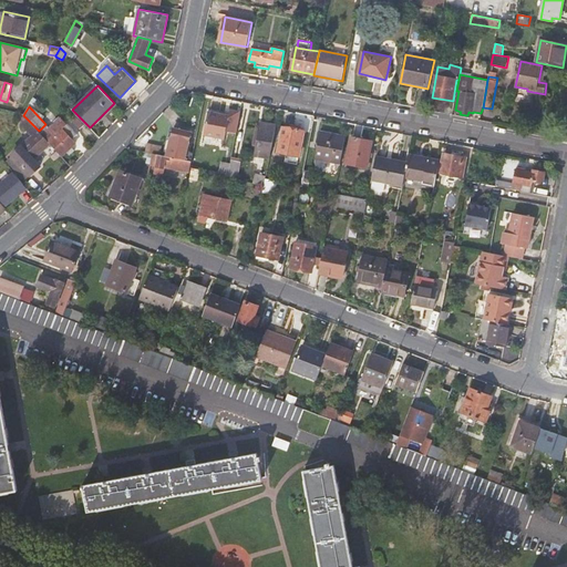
[(229,116),(209,112),(205,134),(225,138),(227,131),(236,133),(240,112),(230,110),(229,116)]
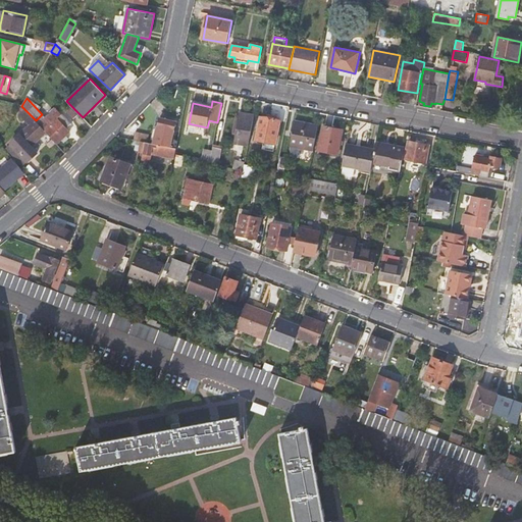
[(52,123),(45,131),(46,132),(57,144),(61,140),(65,136),(70,131),(67,127),(71,123),(56,109),(47,117),(52,123)]
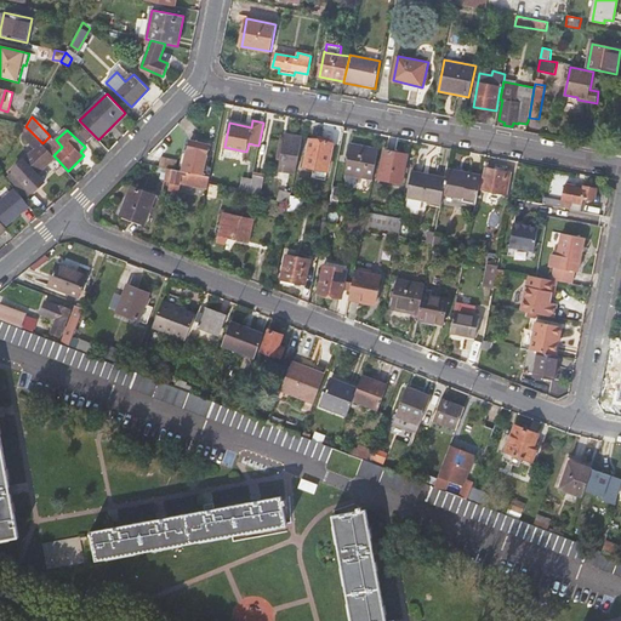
[(279,170),(295,174),(302,138),(286,135),(279,170)]
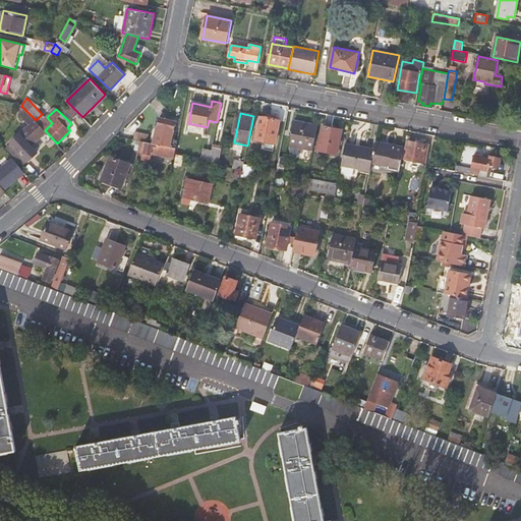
[(156,135),(154,143),(170,147),(171,140),(175,121),(160,118),(156,135)]
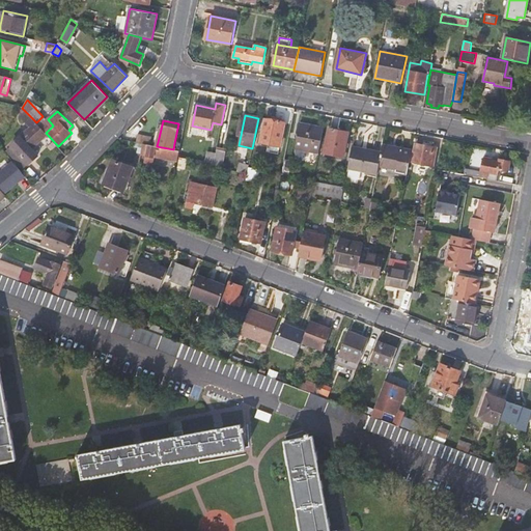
[(280,146),(285,123),(264,120),(260,142),(280,146)]
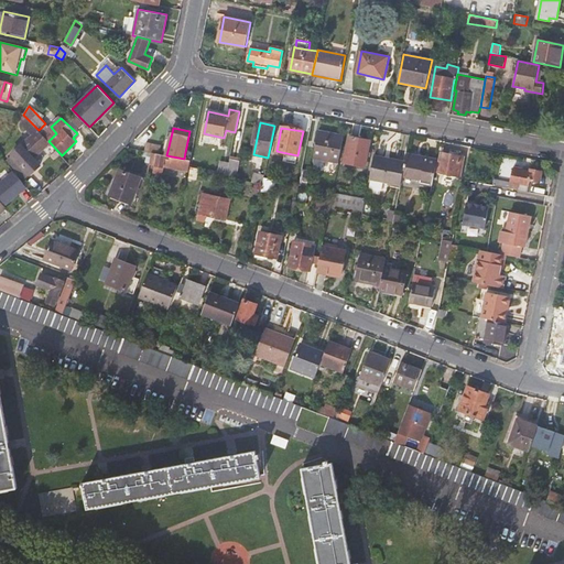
[(34,158),(50,142),(49,141),(39,130),(12,154),(31,174),(41,164),(34,158)]
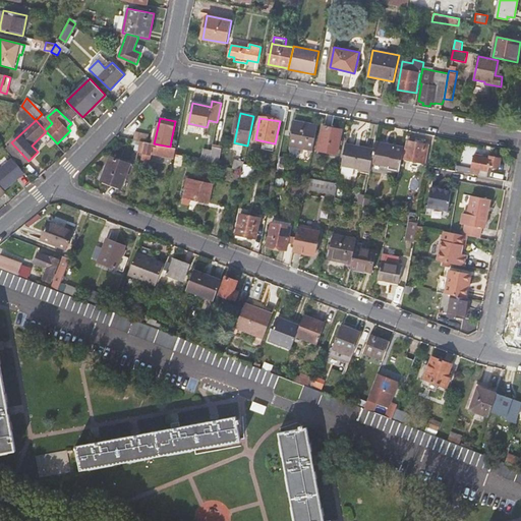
[(289,147),(312,152),(317,124),(294,120),(289,147)]
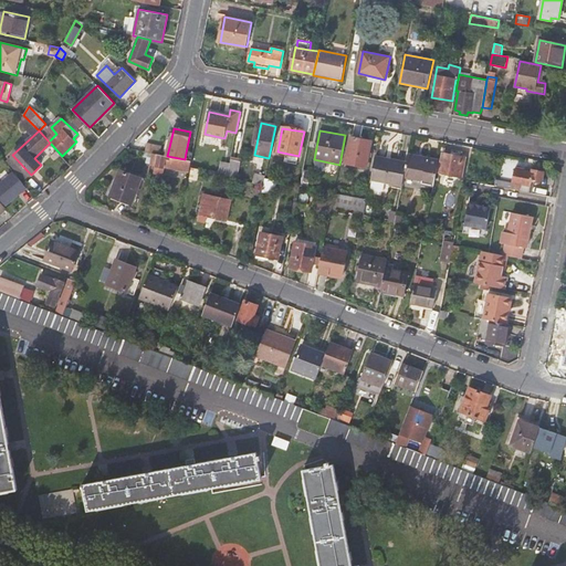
[(371,142),(350,137),(345,163),(367,167),(371,142)]
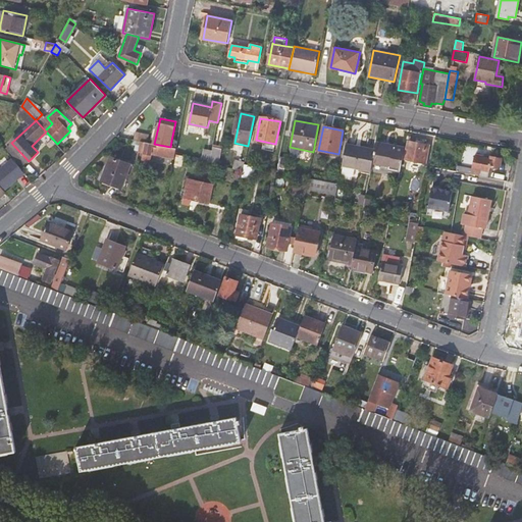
[(127,131),(125,139),(141,141),(148,143),(149,135),(127,131)]
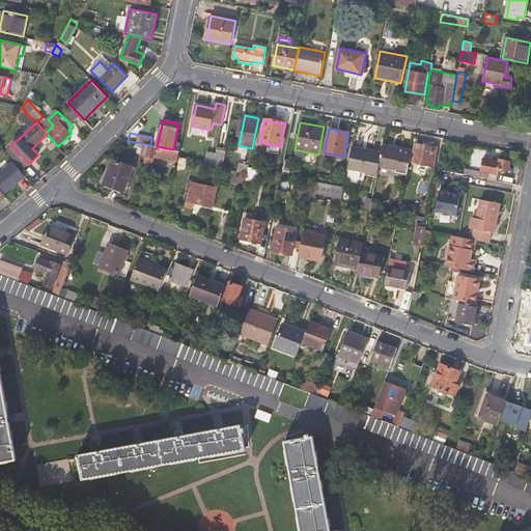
[(159,138),(151,137),(150,145),(157,146),(159,138)]
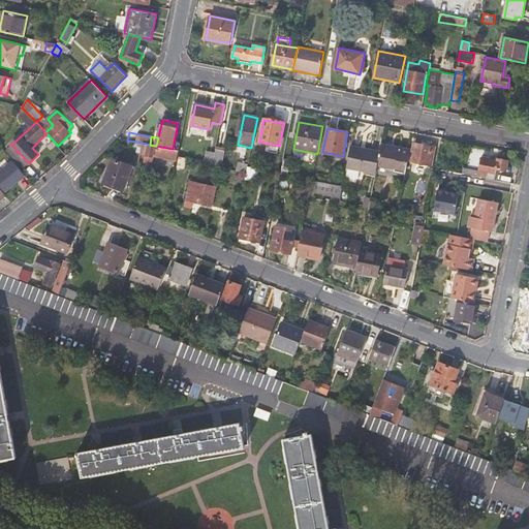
[(143,143),(130,142),(130,146),(137,148),(136,153),(141,153),(143,143)]
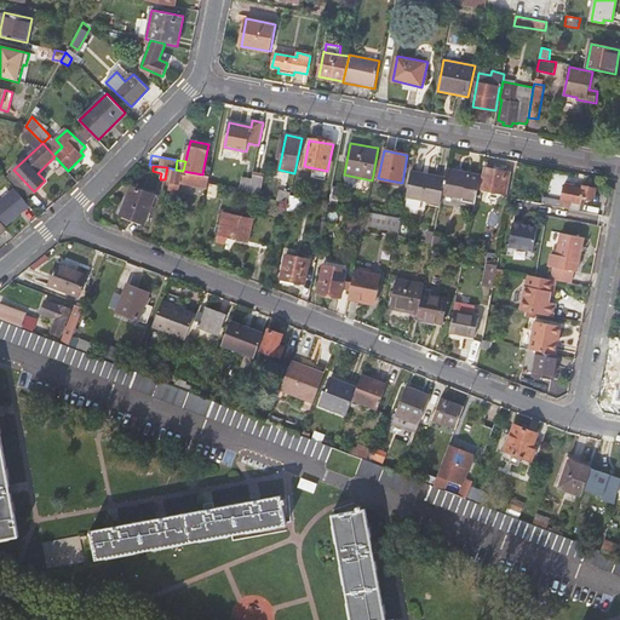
[(179,183),(207,189),(208,182),(210,176),(202,174),(183,171),(176,170),(167,167),(165,179),(172,181),(171,187),(178,188),(179,183)]
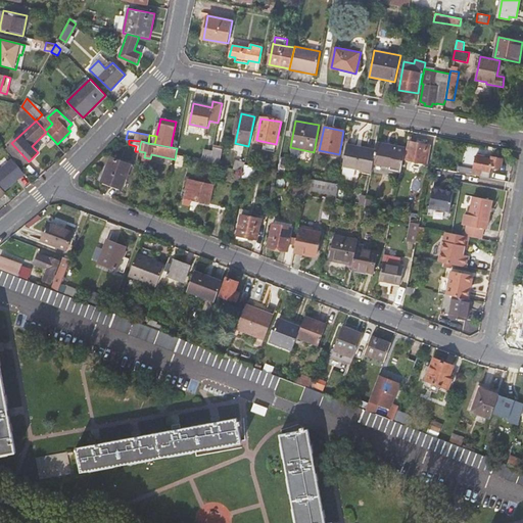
[(406,148),(378,142),(376,149),(373,163),(390,168),(390,171),(400,173),(406,148)]
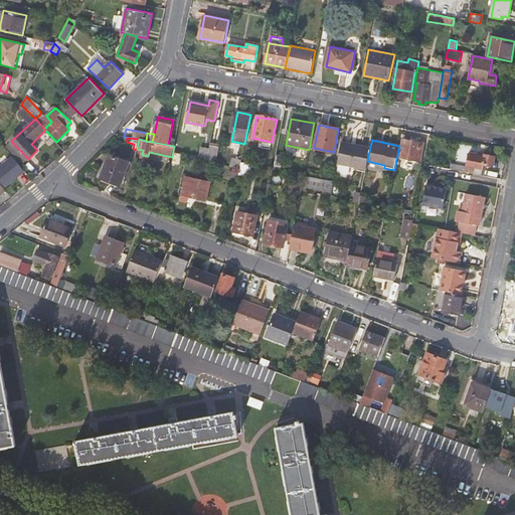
[(424,144),(404,140),(400,157),(420,161),(424,144)]
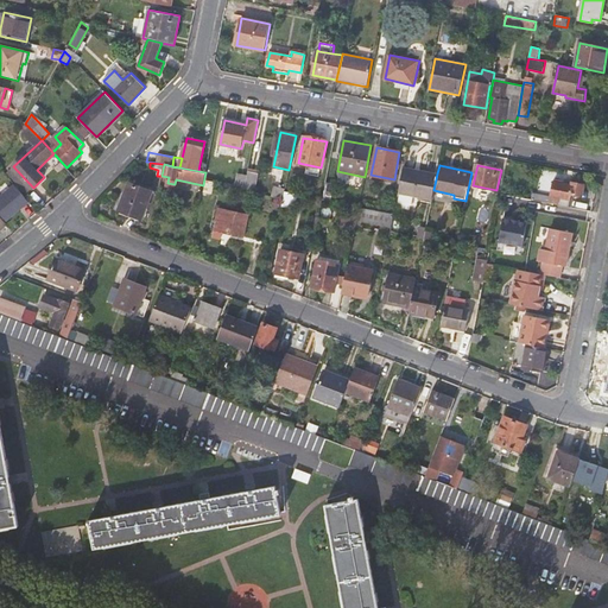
[(27,194),(33,188),(13,166),(7,171),(27,194)]
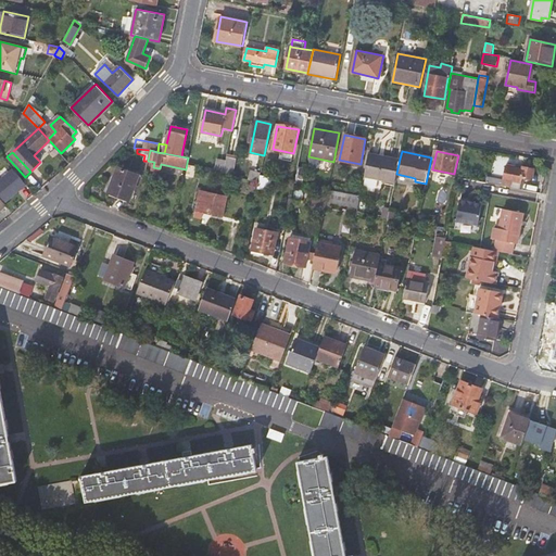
[(400,159),(369,152),(364,177),(395,184),(396,174),(400,159)]
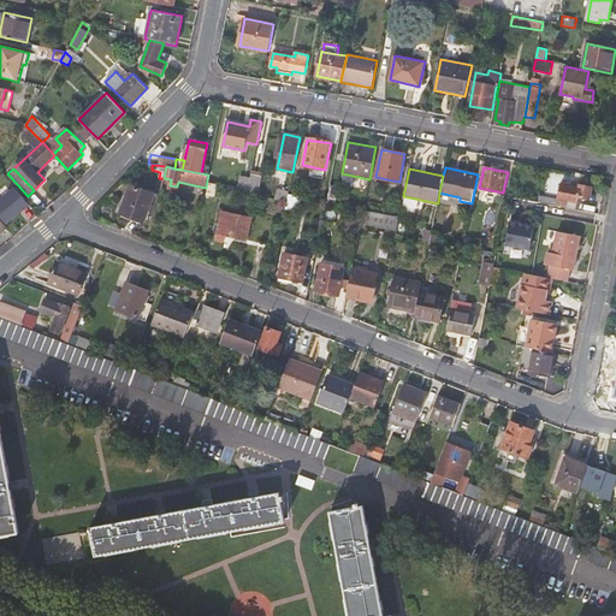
[(262,175),(252,173),(250,178),(248,191),(259,193),(262,175)]
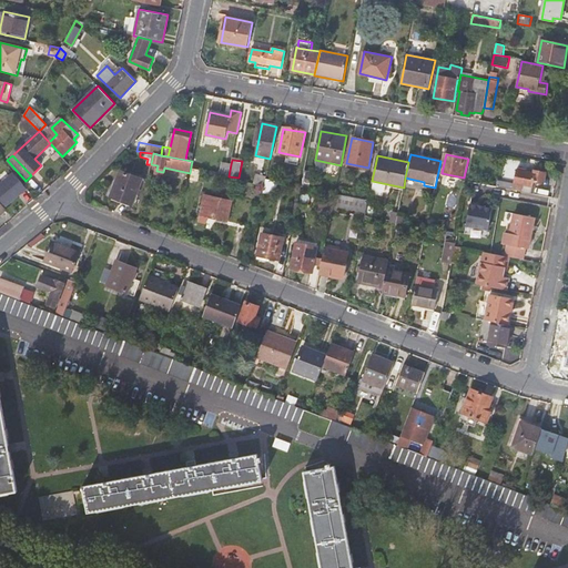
[(231,164),(221,162),(219,173),(229,176),(231,164)]
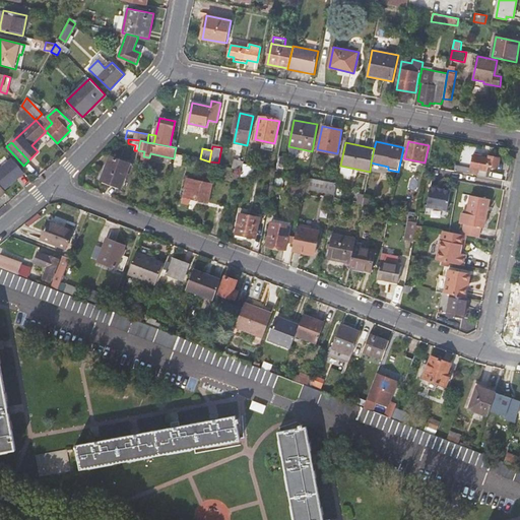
[(184,155),(176,154),(174,166),(182,167),(184,155)]
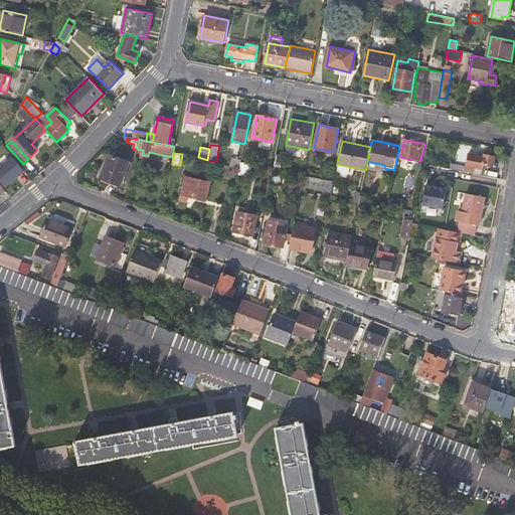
[(453,164),(452,169),(489,176),(491,166),(494,166),(496,157),(478,154),(475,168),(453,164)]
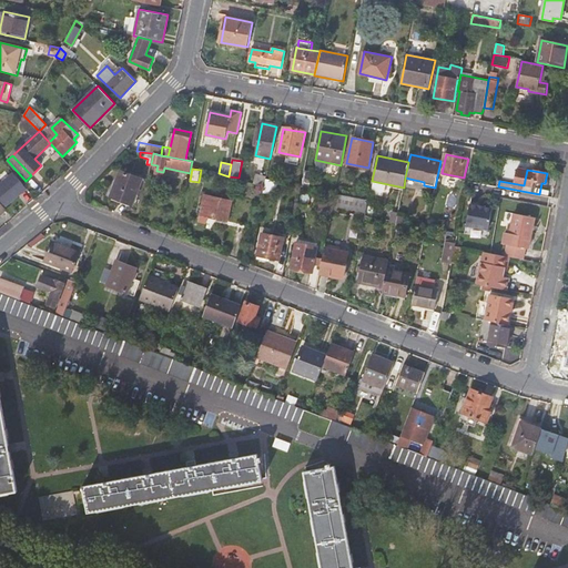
[(120,171),(110,196),(132,204),(141,179),(120,171)]
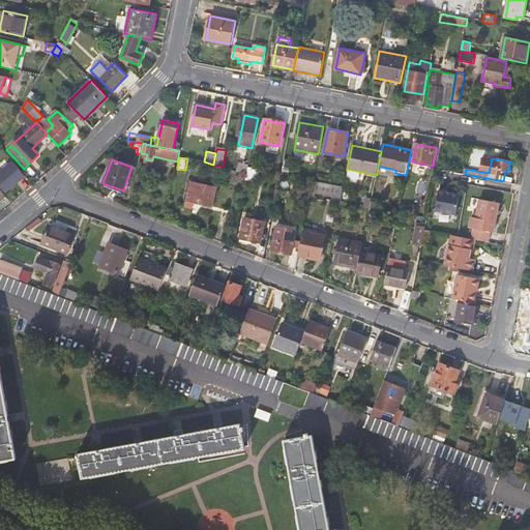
[(291,160),(284,159),(281,173),(288,175),(291,160)]
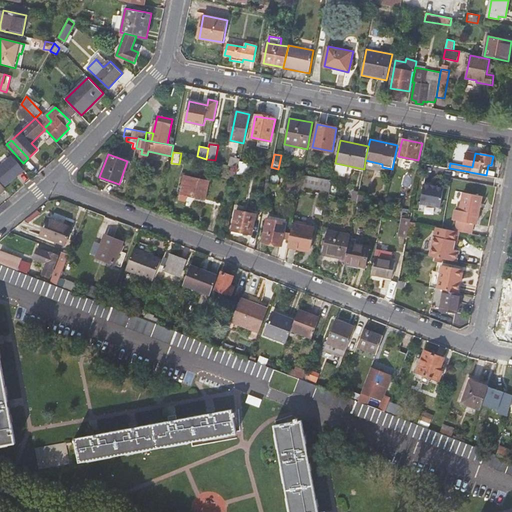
[(12,155),(0,165),(0,182),(4,187),(24,170),(12,155)]
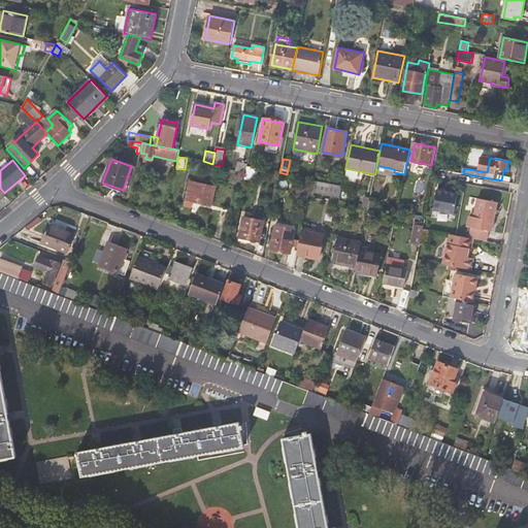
[(237,163),(236,170),(245,173),(248,166),(248,165),(237,163)]
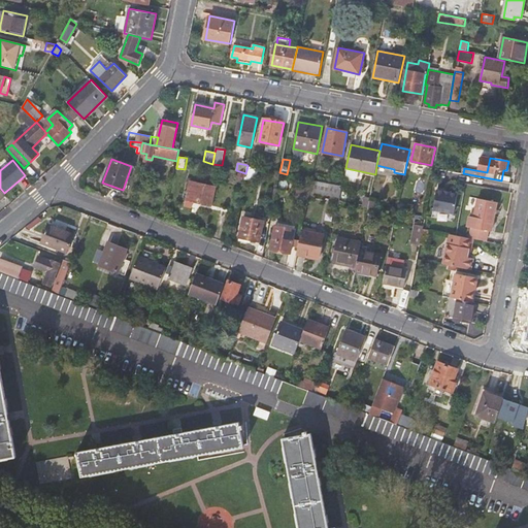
[(259,169),(248,166),(245,173),(244,179),(256,182),(259,169)]
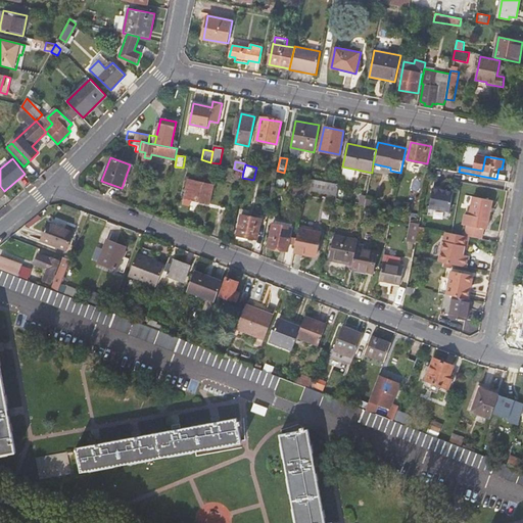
[(305,190),(337,196),(339,185),(307,178),(306,187),(305,190)]
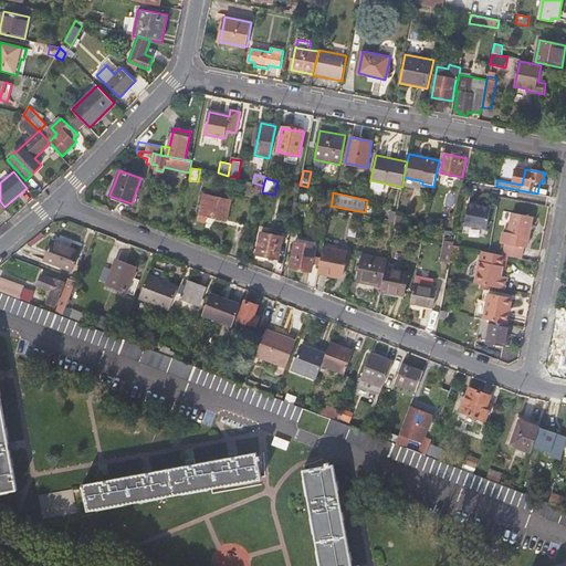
[(231,200),(205,195),(201,206),(202,207),(201,215),(227,220),(231,200)]
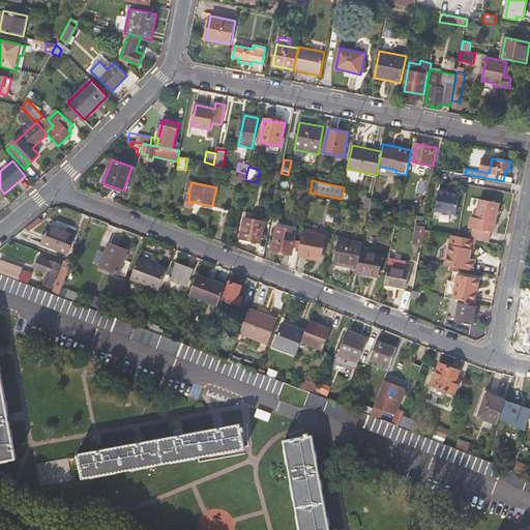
[(297,195),(308,197),(310,193),(311,189),(298,187),(297,195)]
